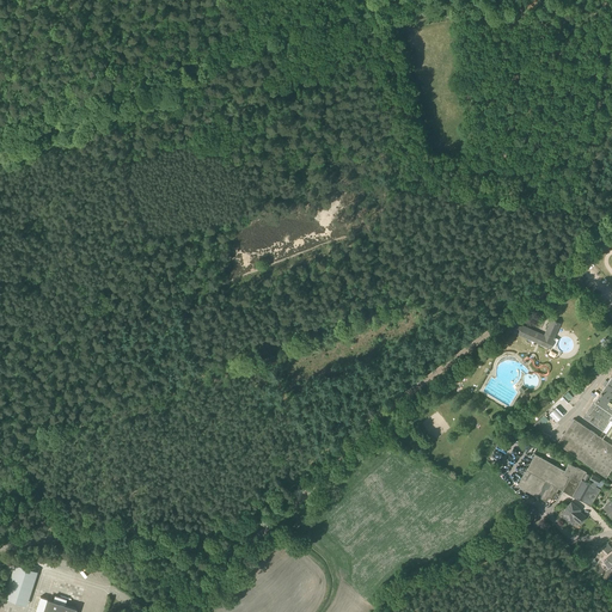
[(519,331),(542,342),(550,347),(561,323),(552,319),(544,335),(521,324),(520,328),(519,331)]
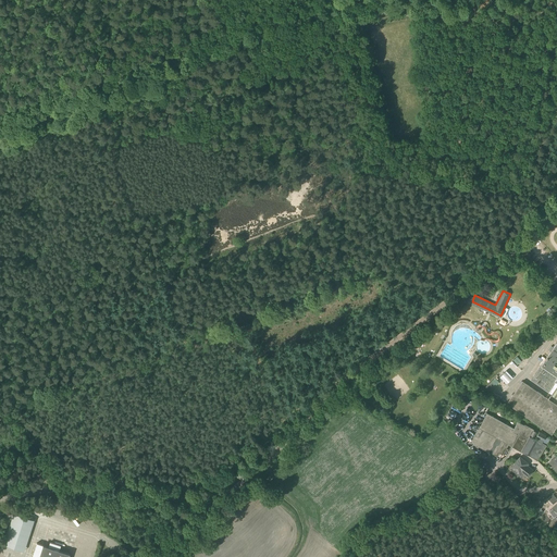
[(556,342),(531,380),(549,392),(556,380),(556,342)]
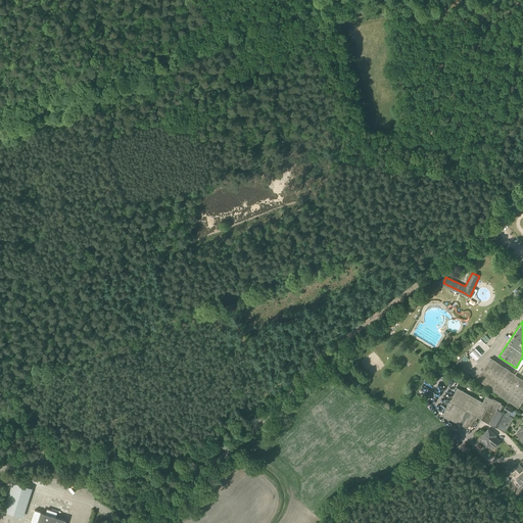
[(480,337),(484,341),(488,337),(484,333),(480,337)]
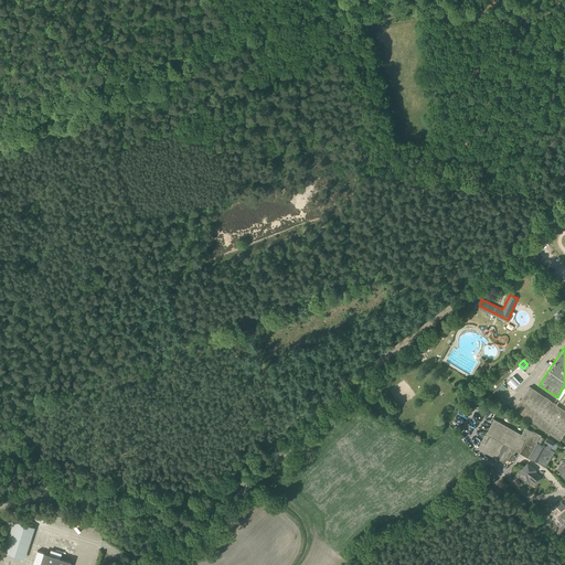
[(512,374),(505,382),(513,388),(520,381),(512,374)]
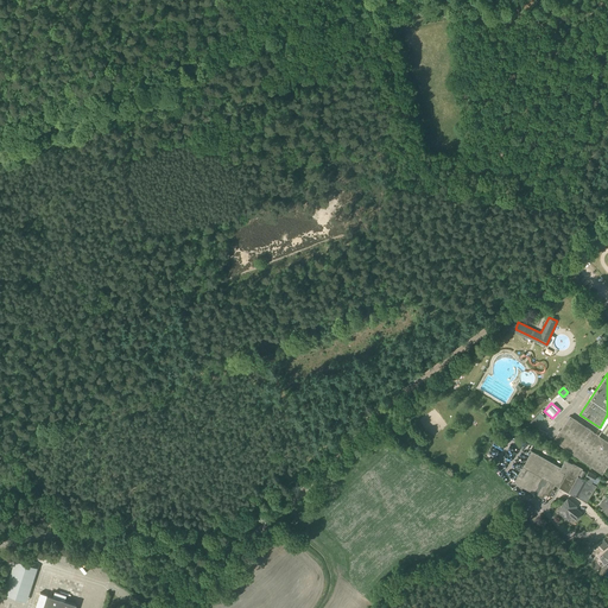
[(532,428),(543,417),(538,412),(527,423),(532,428)]
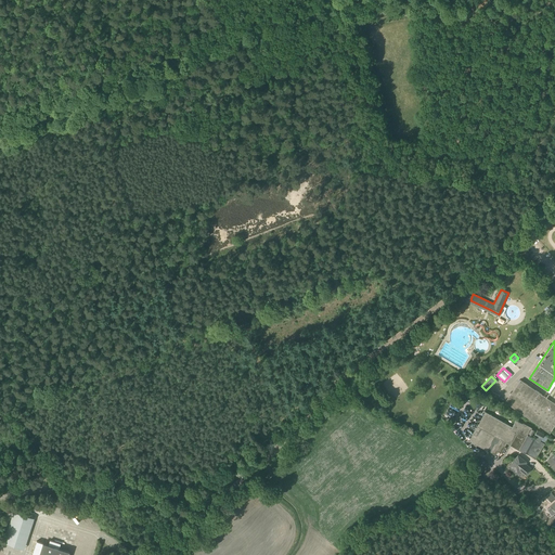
[(505,402),(550,433),(554,425),(554,403),(520,379),(505,402)]
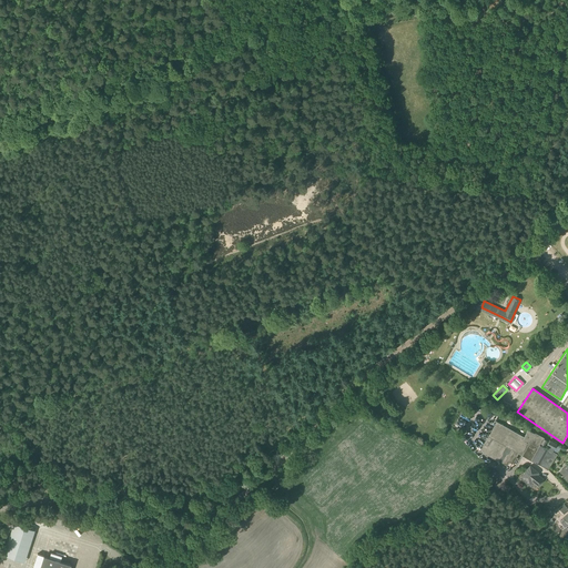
[(480,450),(507,466),(515,450),(548,469),(558,455),(554,452),(555,449),(557,445),(550,440),(548,445),(550,447),(549,449),(544,447),(547,440),(544,439),(545,437),(536,433),(535,434),(528,430),(524,437),(497,422),(480,450)]
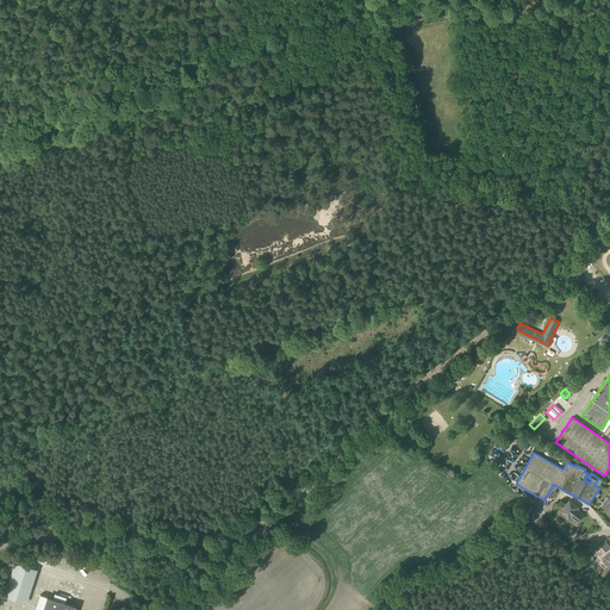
[(561,511),(559,514),(565,517),(566,516),(571,520),(572,517),(578,522),(582,518),(580,517),(583,514),(578,510),(579,509),(570,500),(561,511)]
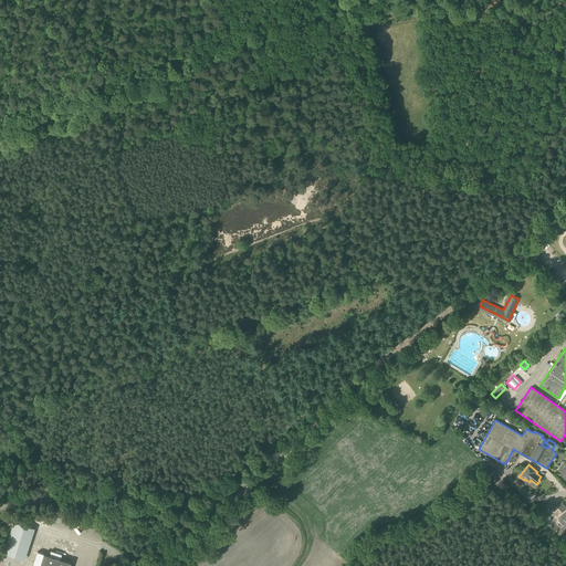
[(484,479),(489,483),(498,472),(492,468),(484,479)]
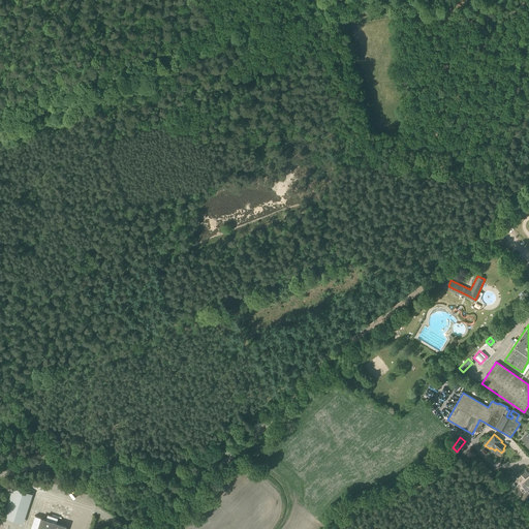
[(24,522),(32,492),(11,487),(3,517),(24,522)]
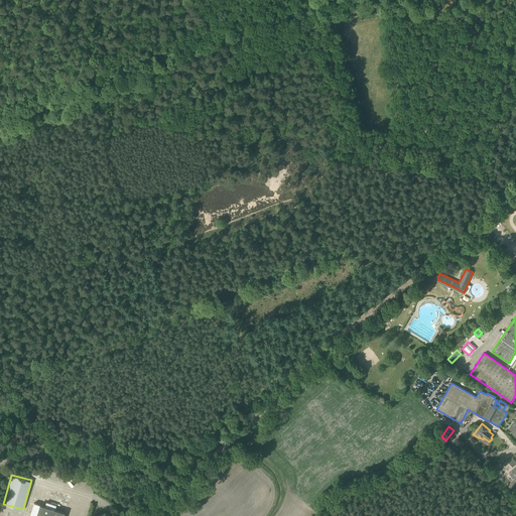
[(63,515),(65,513),(39,505),(35,515),(63,515)]
